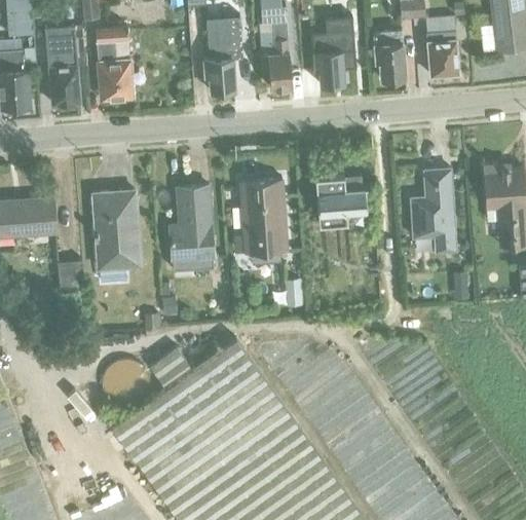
[(30,0),(4,0),(7,36),(33,35),(30,0)]
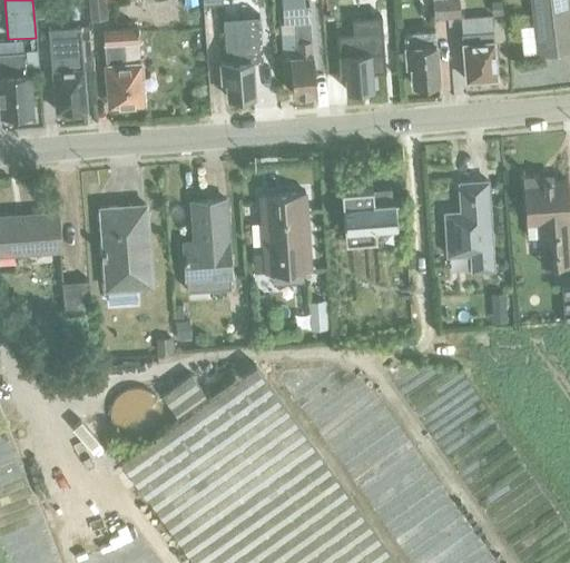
[(48,0),(33,0),(36,20),(50,19),(48,0)]
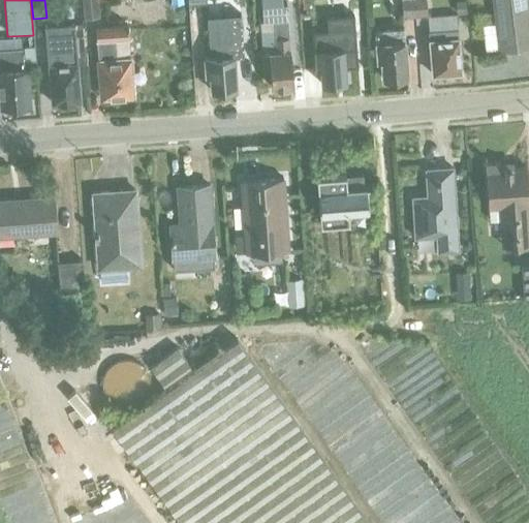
[(98,0),(81,0),(84,21),(100,20),(98,0)]
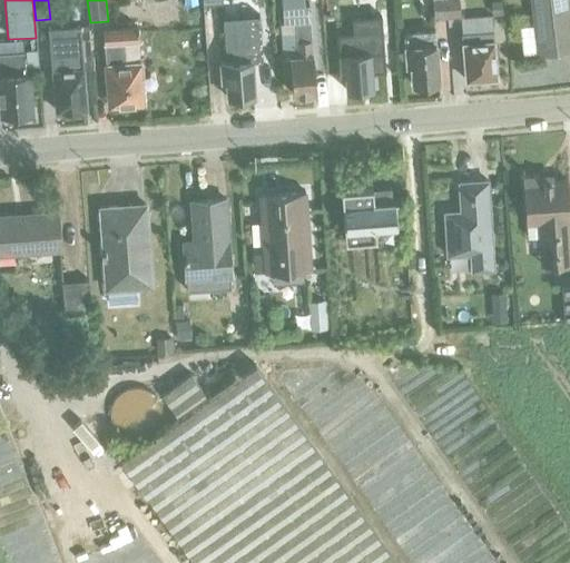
[(303,0),(282,0),(284,28),(281,28),(283,59),(281,59),(282,63),(290,63),(292,98),(316,97),(310,8),(304,8),(303,0)]
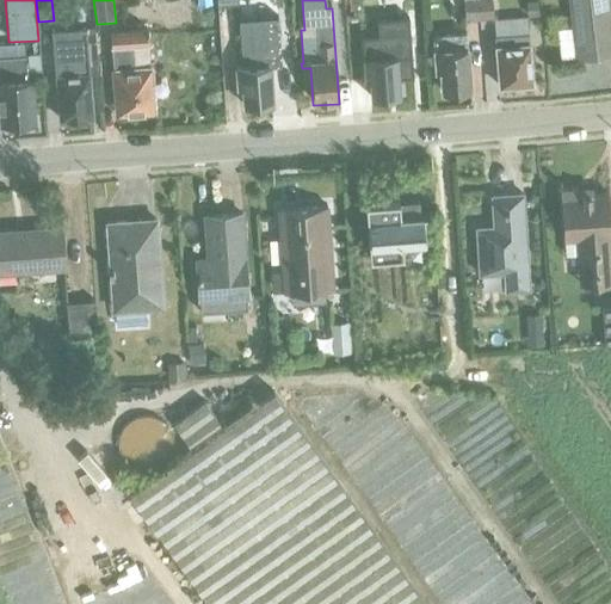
[(479,23),(477,0),(463,0),(466,24),(479,23)]
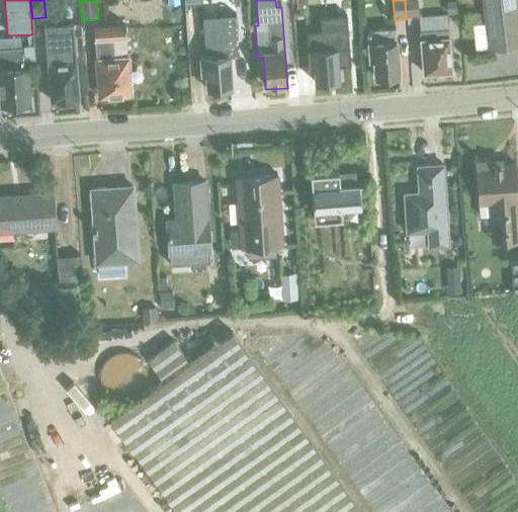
[(405,0),(406,19),(419,17),(417,0),(405,0)]
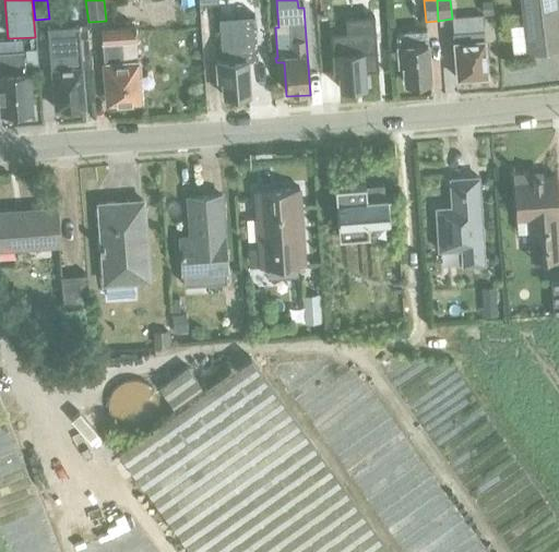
[(558,0),(519,0),(523,27),(526,56),(526,57),(558,52),(558,11),(558,2),(558,0)]
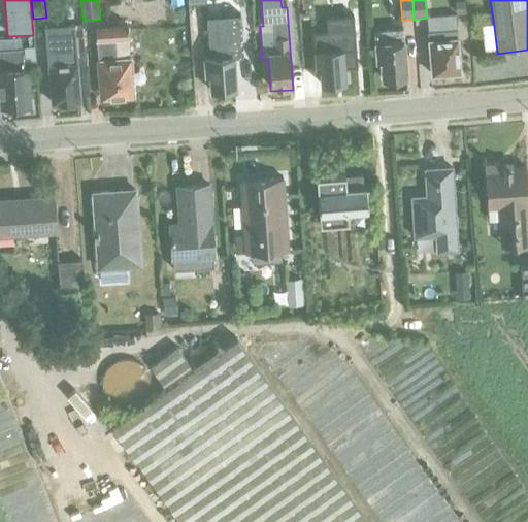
[(209,61),(203,61),(204,80),(208,79),(209,95),(237,93),(234,58),(243,58),(240,17),(206,19),(209,61)]
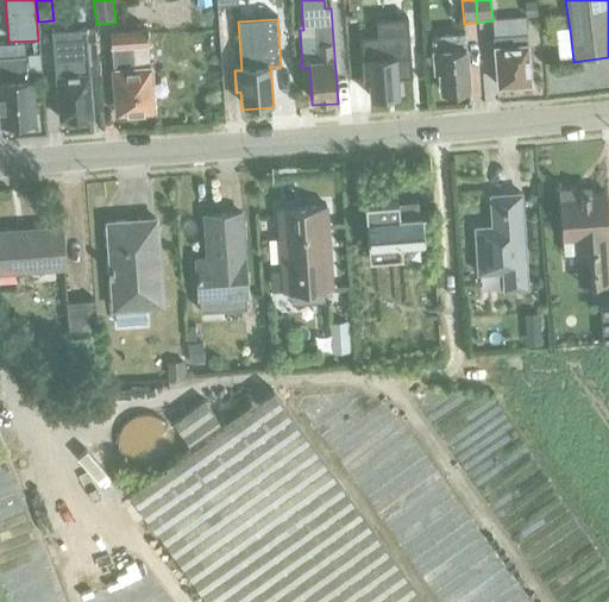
[(526,19),(493,20),(495,39),(493,39),(493,48),(496,91),(532,88),(526,19)]
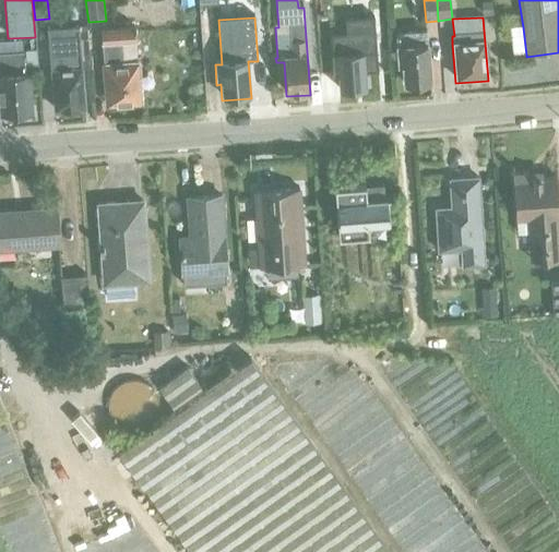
[(346,35),(331,36),(334,76),(339,76),(340,92),(366,90),(365,73),(378,73),(375,19),(345,21),(346,35)]
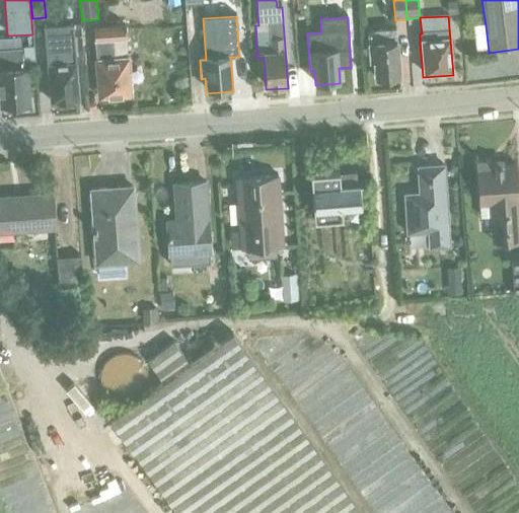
[(73,25),(44,27),(50,105),(80,102),(73,25)]
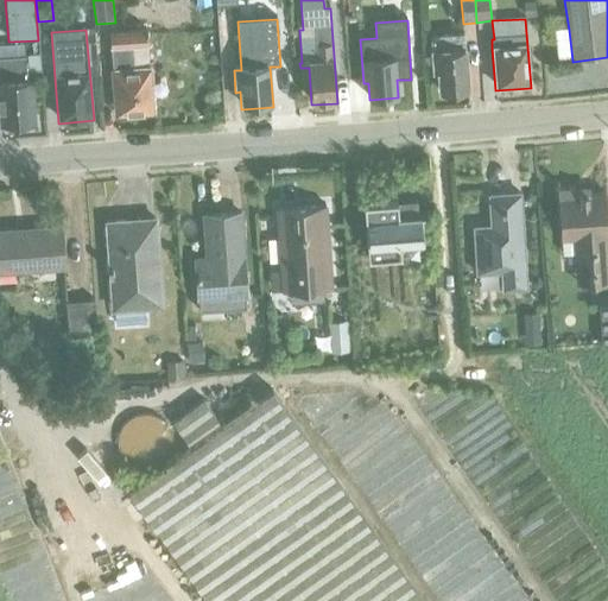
[(572,61),(569,30),(553,31),(557,62),(572,61)]
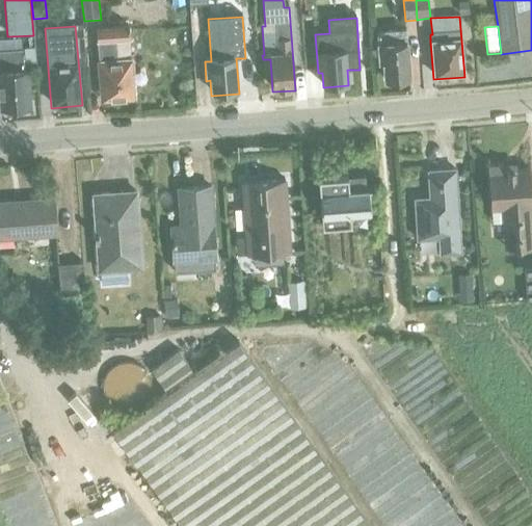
[(129,28),(96,30),(100,105),(136,102),(133,59),(131,59),(129,28)]
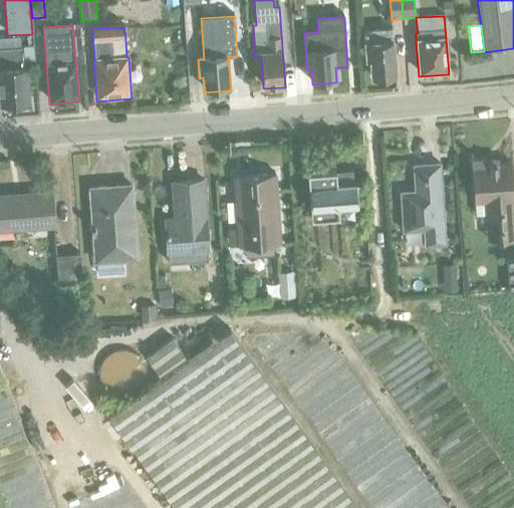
[(393,29),(363,32),(365,63),(369,62),(370,79),(398,77),(393,29)]
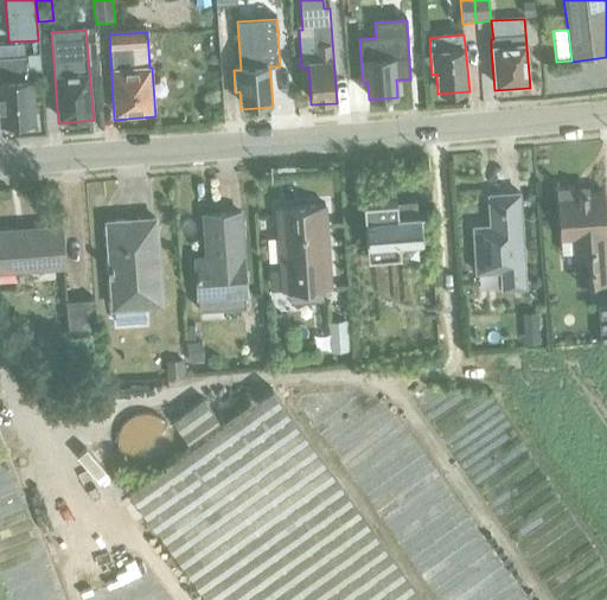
[(27,82),(33,81),(43,81),(40,56),(26,57),(27,82)]
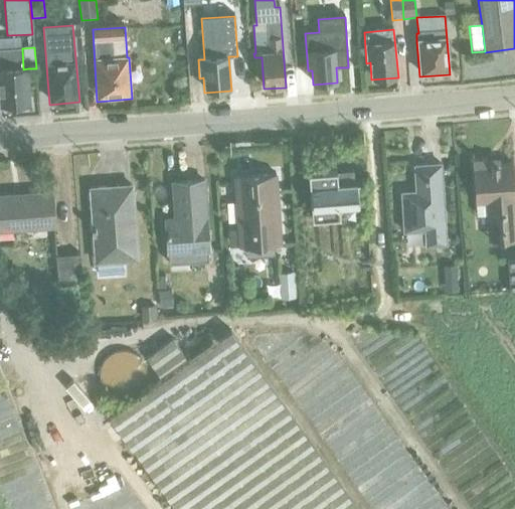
[(23,69),(22,48),(0,49),(0,107),(30,105),(28,68),(23,69)]
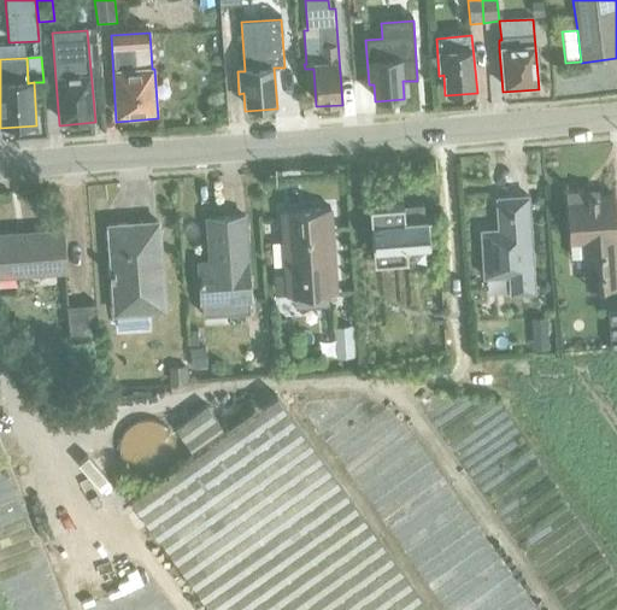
[(599,191),(566,193),(571,260),(582,259),(585,291),(616,288),(616,244),(613,195),(599,197),(599,191)]
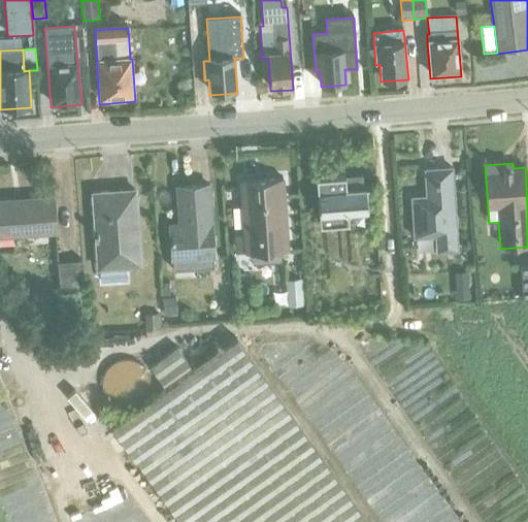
[(425,197),(410,198),(414,240),(435,238),(436,254),(458,253),(453,168),(424,170),(425,197)]
